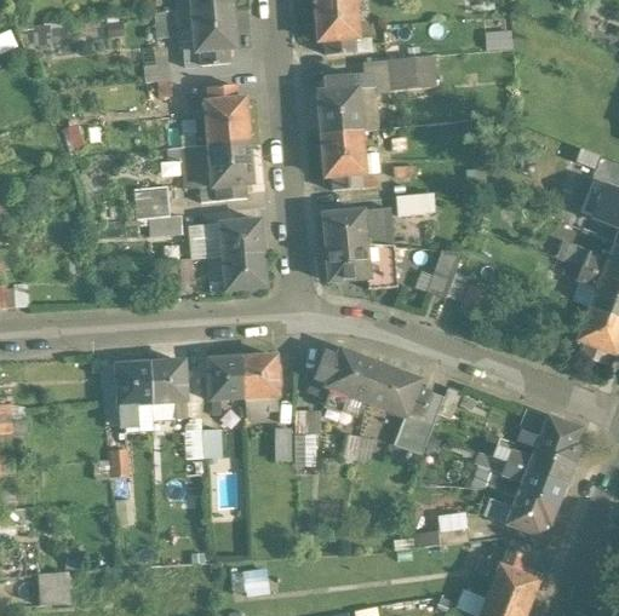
[(313,0),(316,41),(324,41),(325,55),(355,52),(354,39),(357,39),(354,0),(313,0)]
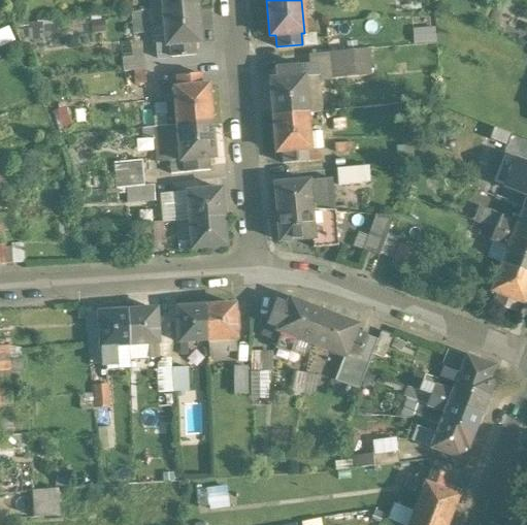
[(196,4),(162,7),(165,35),(166,44),(169,44),(170,47),(170,56),(196,53),(195,42),(200,41),(196,4)]
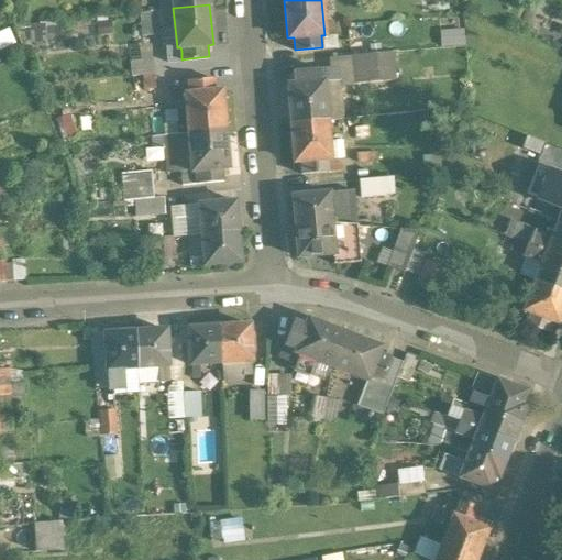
[(158,9),(140,11),(142,33),(161,32),(158,9)]
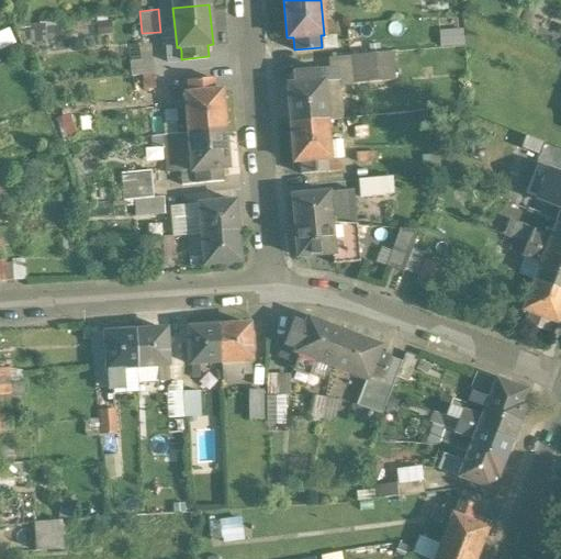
[(321,35),(322,47),(335,46),(334,34),(324,35),(321,35)]
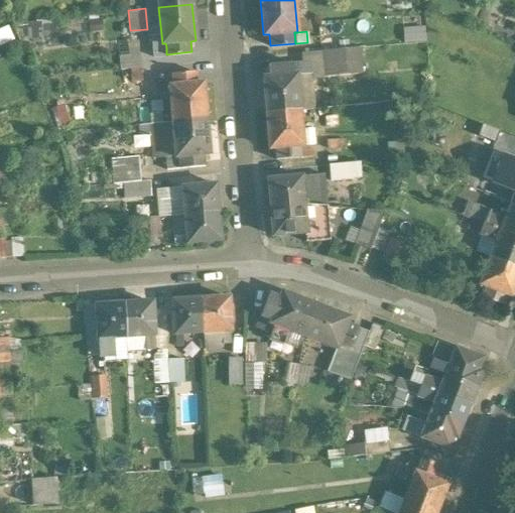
[(161,34),(151,34),(152,47),(166,46),(165,43),(162,43),(161,34)]
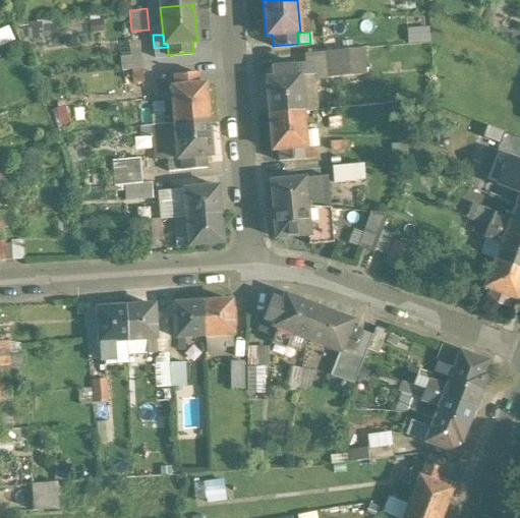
[(325,39),(326,50),(332,50),(347,48),(346,37),(325,39)]
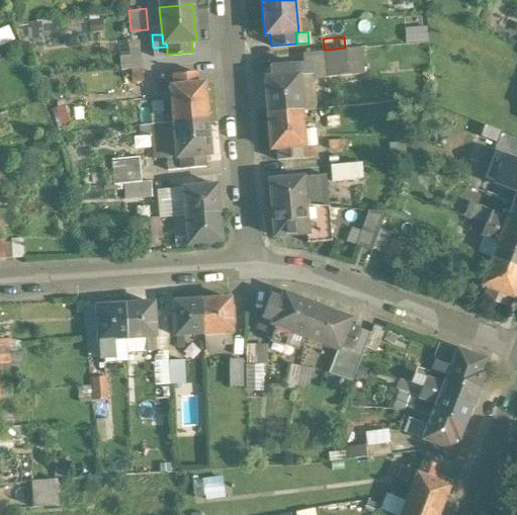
[(103,70),(119,68),(118,55),(140,53),(139,41),(113,44),(113,53),(102,54),(103,70)]
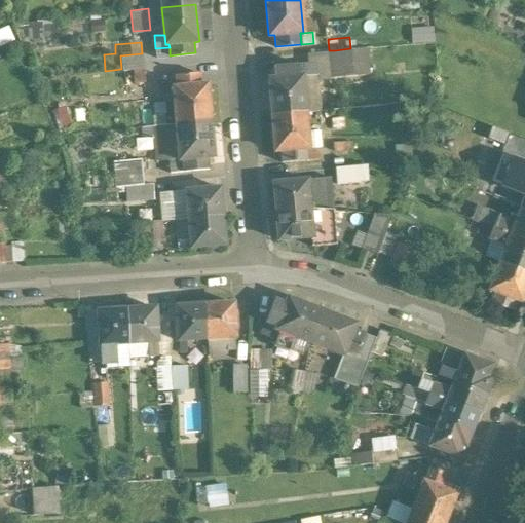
[(170,47),(155,48),(155,57),(170,55),(170,47)]
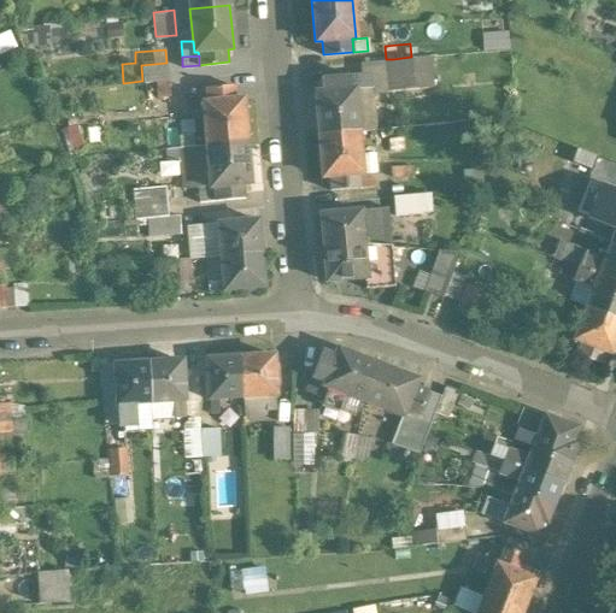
[(429,56),(411,57),(393,59),(396,78),(397,90),(433,87),(429,56)]
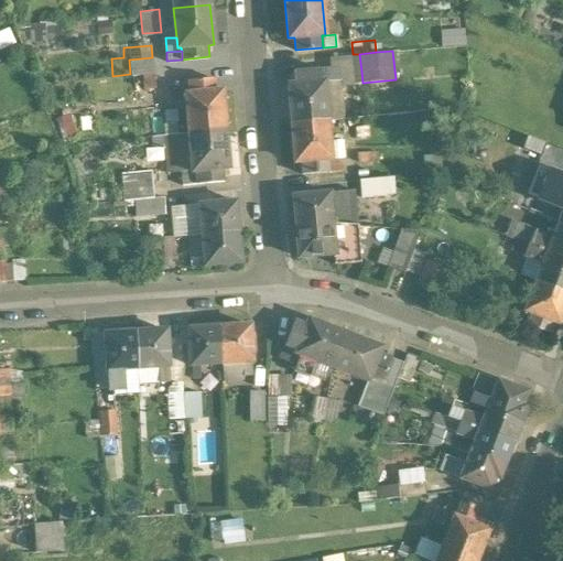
[(361,72),(359,54),(353,54),(352,73),(361,72)]
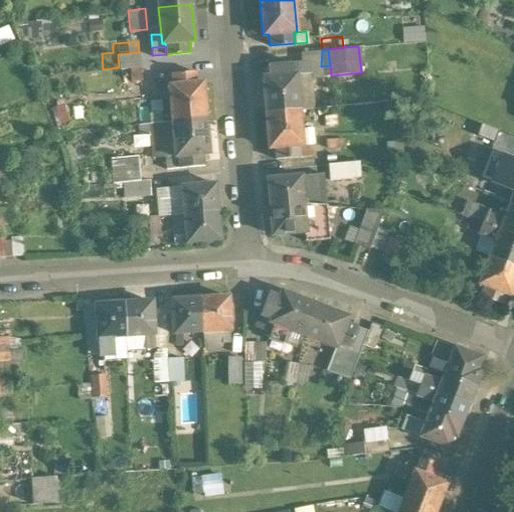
[(130,66),(140,65),(139,52),(118,54),(119,67),(130,66)]
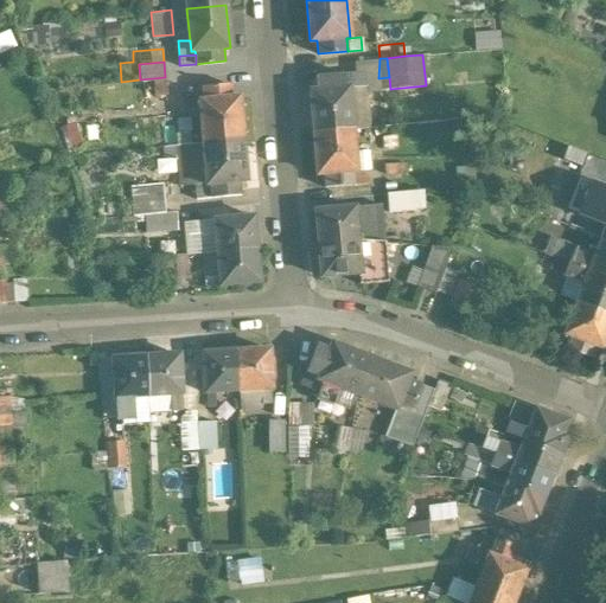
[(368,72),(344,74),(345,87),(351,87),(351,88),(369,87),(368,72)]
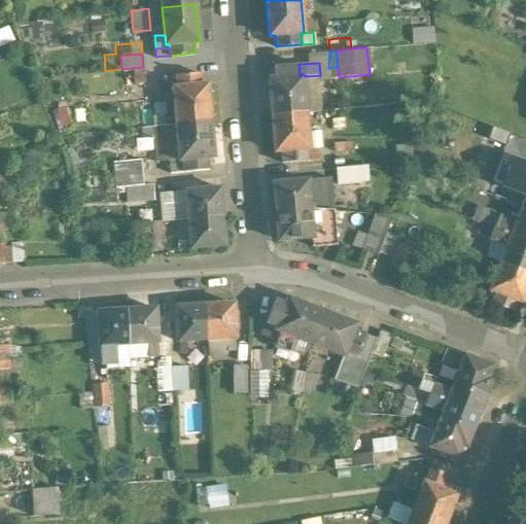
[(299,64),(274,66),(275,77),(270,78),(272,114),(307,112),(305,76),(305,75),(300,75),(299,64)]
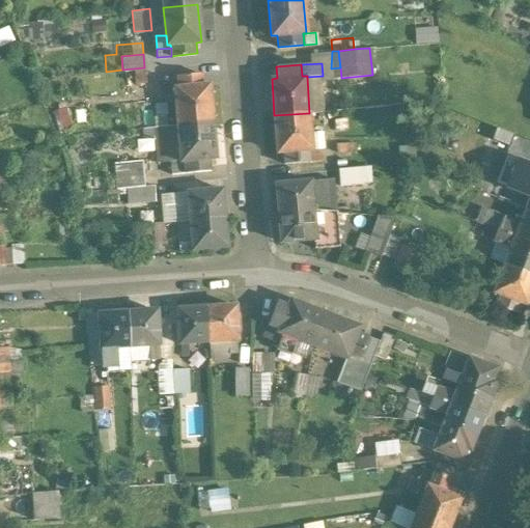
[(144,67),(134,68),(135,82),(146,81),(144,67)]
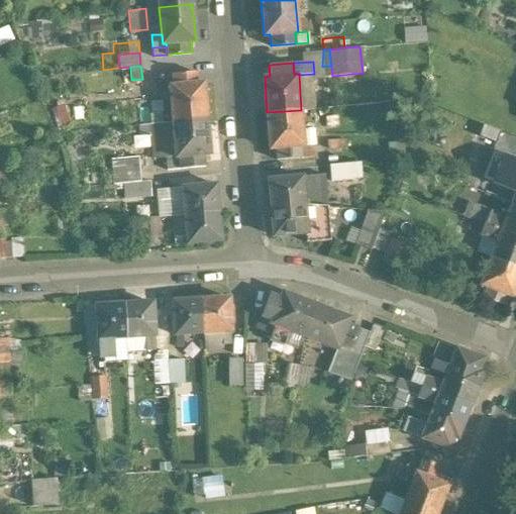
[(332,76),(331,66),(322,67),(323,77),(332,76)]
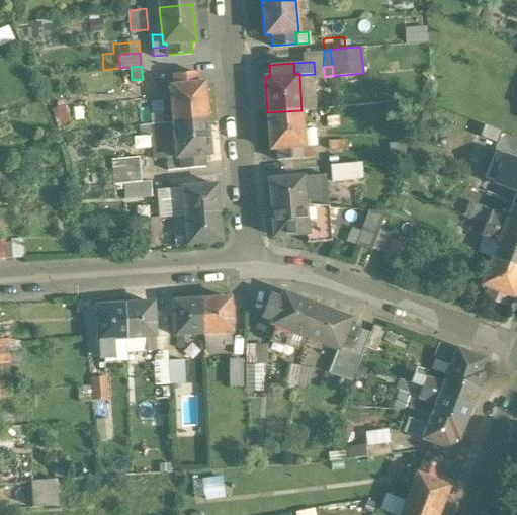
[(197,71),(173,73),(173,80),(174,84),(170,85),(173,121),(207,118),(203,82),(198,82),(197,71)]
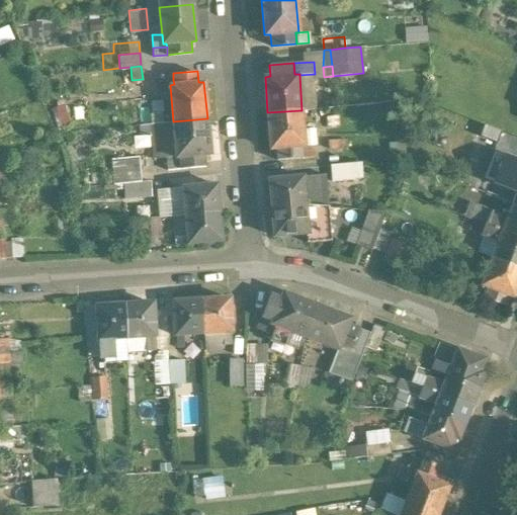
[(173,73),(160,74),(161,81),(173,80),(173,73)]
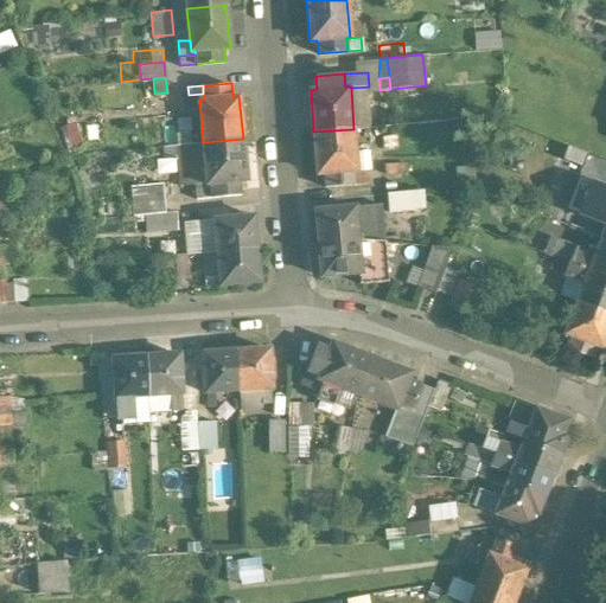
[(150,129),(151,146),(189,142),(189,133),(178,134),(178,132),(166,133),(165,128),(150,129)]
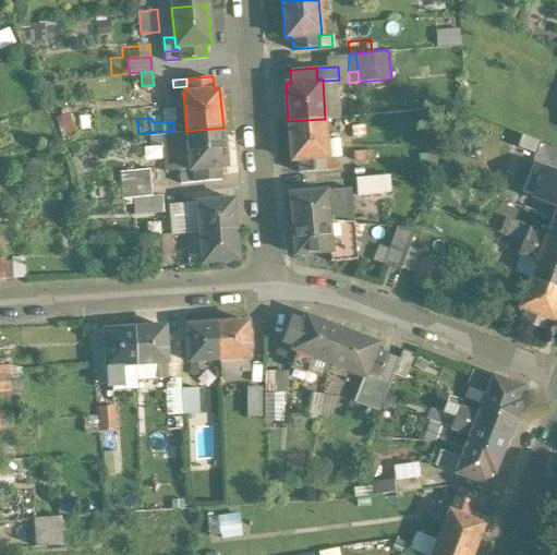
[(325,119),(288,121),(291,159),(298,159),(299,171),(325,169),(325,157),(328,157),(325,119)]
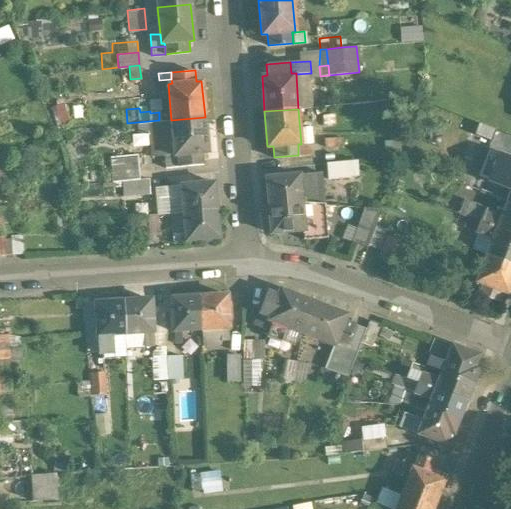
[(205,117),(171,120),(174,153),(174,155),(177,154),(179,166),(202,163),(201,152),(208,152),(205,117)]
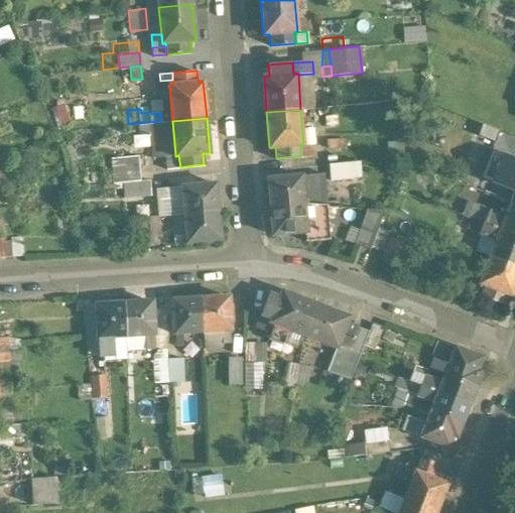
[(175,156),(175,154),(166,154),(167,168),(180,167),(178,155),(175,156)]
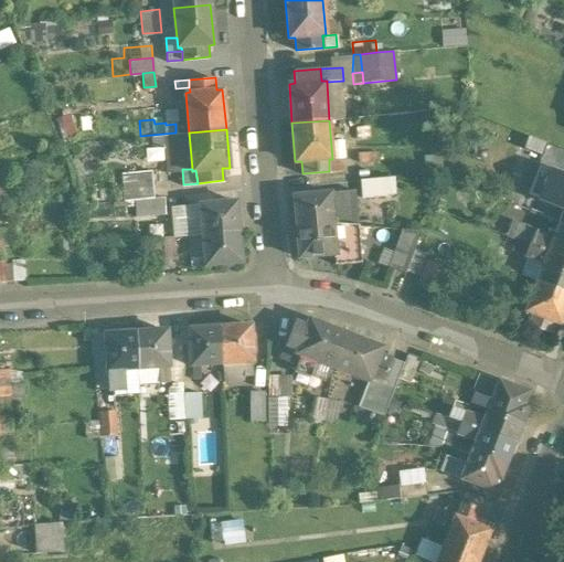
[(151,170),(123,173),(126,201),(136,200),(155,199),(151,170)]
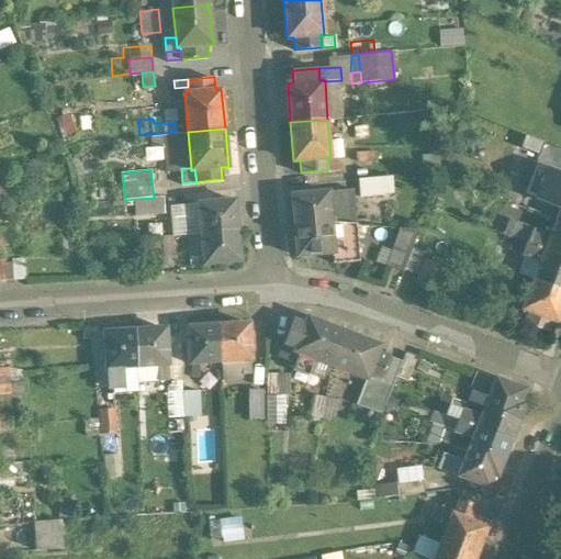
[(559,212),(557,219),(560,220),(560,176),(546,169),(533,201),(559,212)]
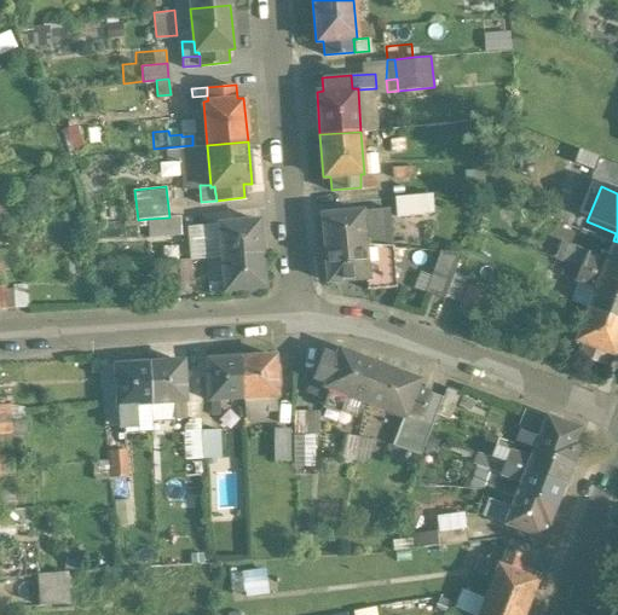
[(432,192),(394,196),(397,216),(434,213),(432,192)]
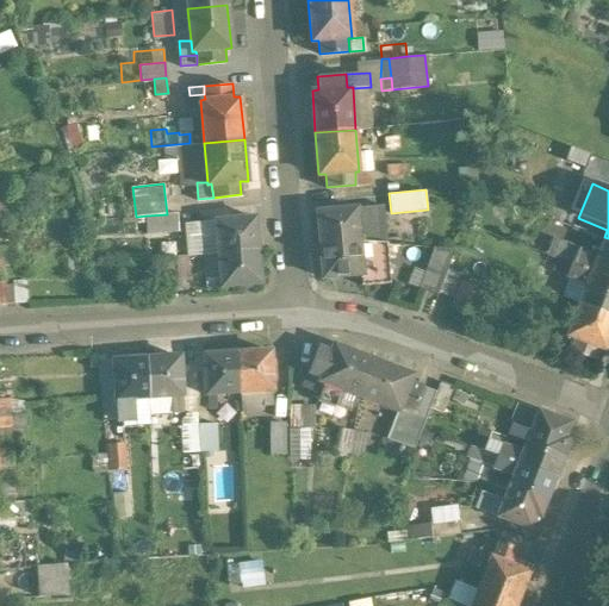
[(384,205),(356,207),(359,241),(374,242),(387,243),(384,205)]
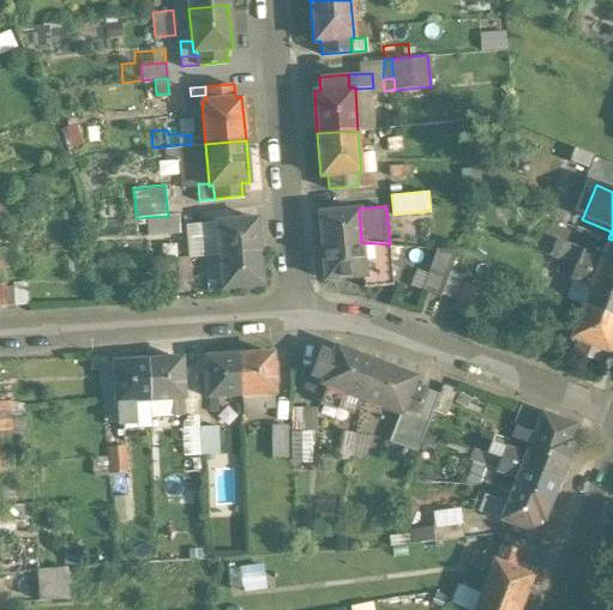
[(359,209),(319,212),(322,246),(361,242),(359,209)]
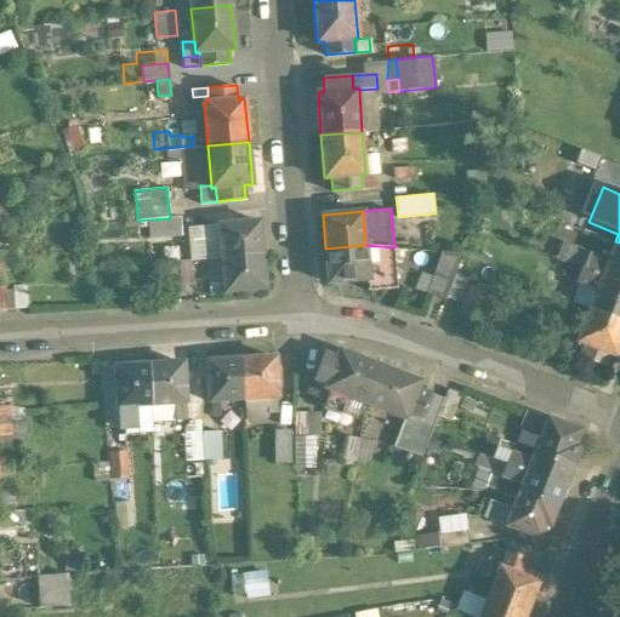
[(170,218),(149,220),(151,236),(182,234),(181,217),(170,218)]
